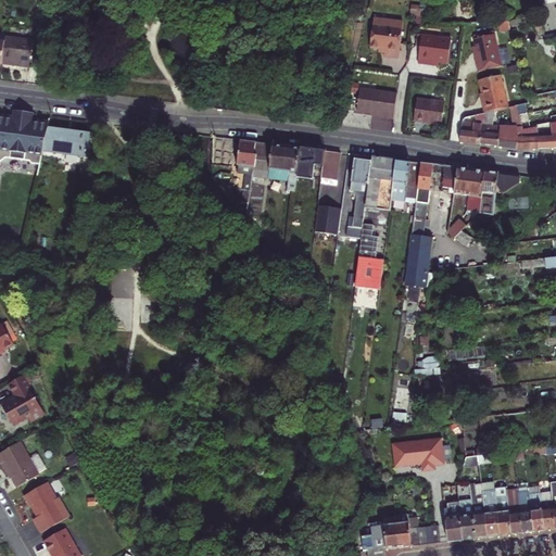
[(392,26),(373,24),(369,48),(383,50),(383,57),(396,58),(402,22),(393,21),(392,26)]
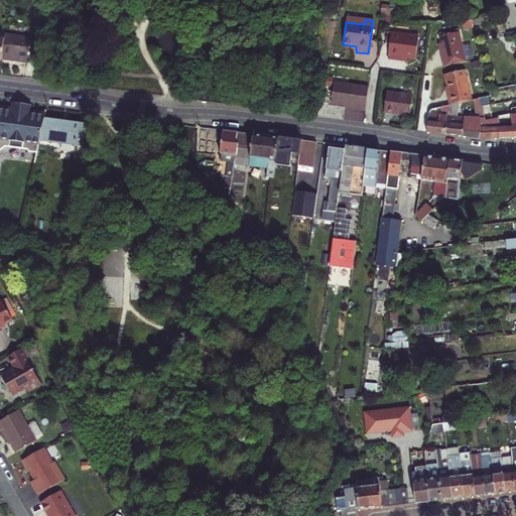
[(440,36),(442,43),(443,50),(439,51),(443,68),(466,62),(459,32),(440,36)]
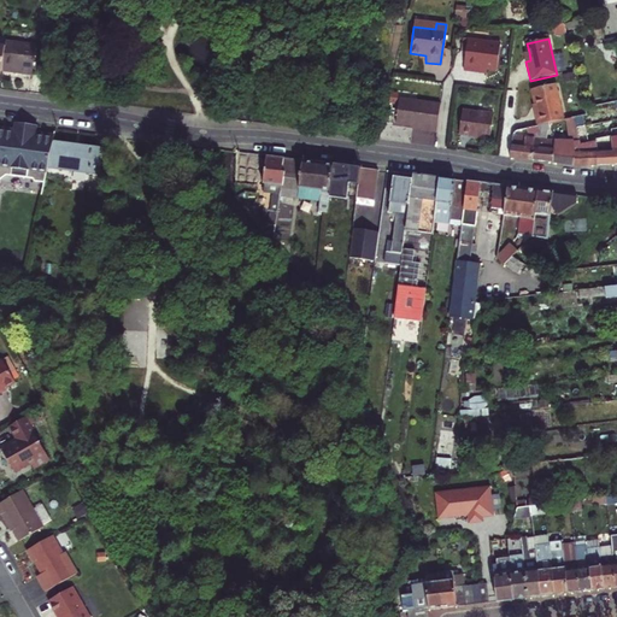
[(17,68),(23,69),(24,56),(31,57),(34,57),(36,46),(6,41),(6,48),(4,71),(12,72),(13,68),(17,68)]
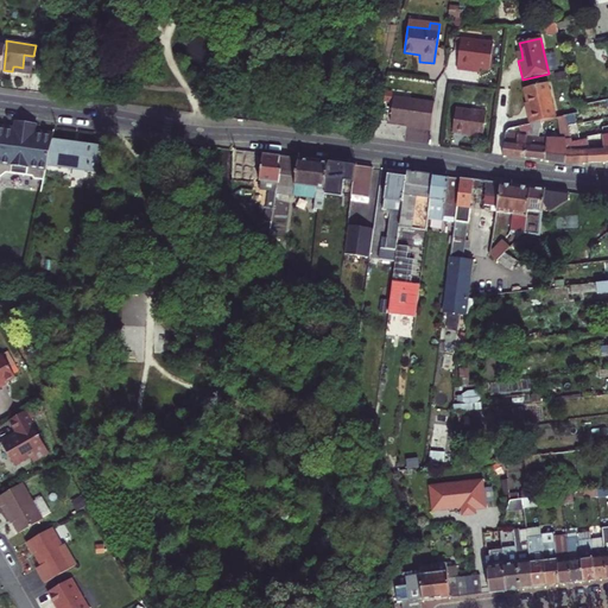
[(492,44),(460,40),(455,70),(470,73),(472,68),(488,70),(492,44)]
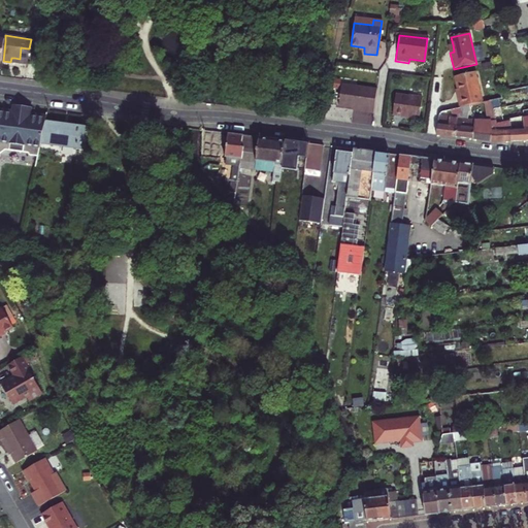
[(461,96),(458,97),(460,108),(467,107),(472,106),(485,103),(483,92),(480,93),(475,72),(457,76),(460,90),(461,96)]
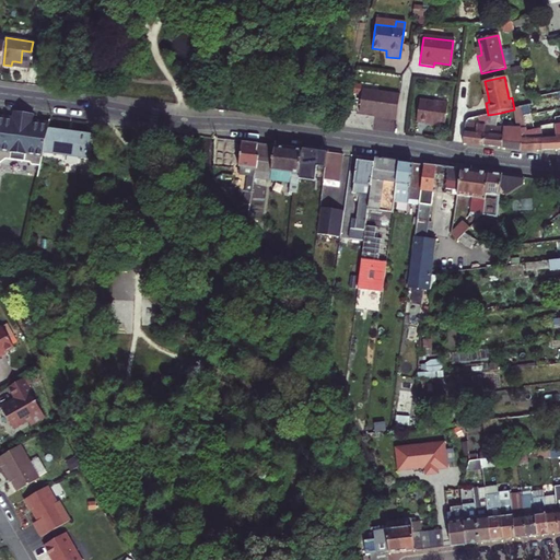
[(397,120),(400,94),(362,90),(360,112),(387,115),(387,119),(397,120)]
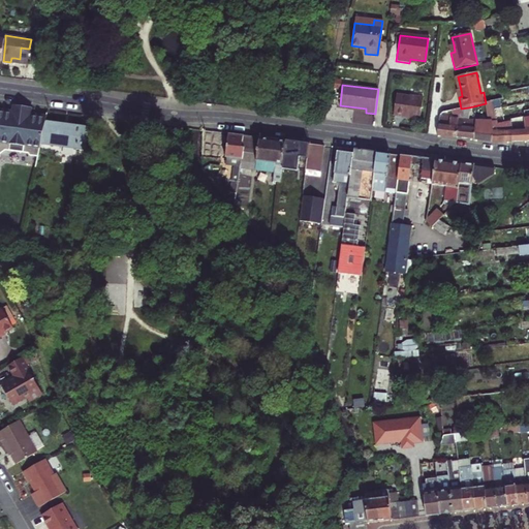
[(404,98),(392,96),(389,115),(409,117),(410,119),(419,120),(423,98),(404,96),(404,98)]
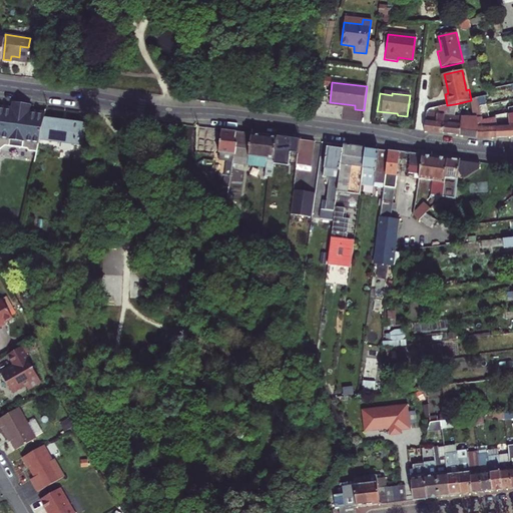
[(12,108),(0,106),(0,157),(1,154),(6,150),(26,153),(28,155),(36,156),(40,139),(41,134),(44,118),(29,116),(30,109),(13,106),(12,108)]
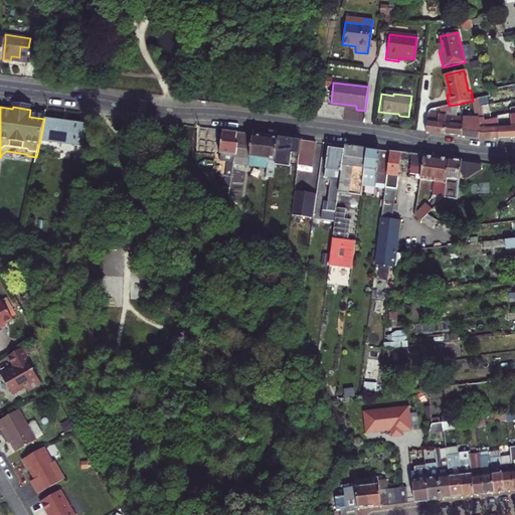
[(30,110),(29,117),(44,119),(45,112),(30,110)]
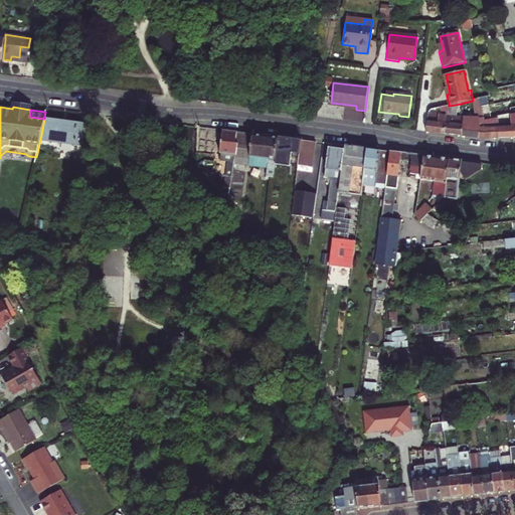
[(444,134),(446,117),(428,115),(426,132),(444,134)]
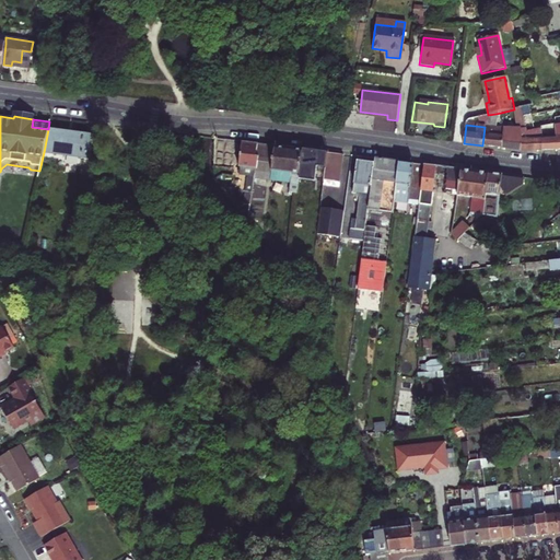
[(559,149),(559,131),(558,125),(538,128),(540,139),(543,150),(559,149)]
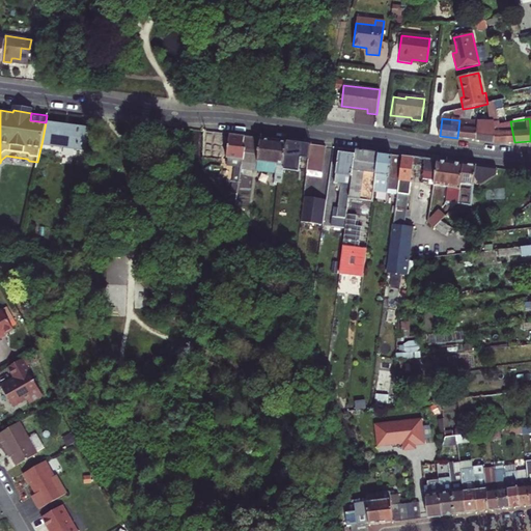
[(475,140),(478,121),(459,120),(457,138),(475,140)]
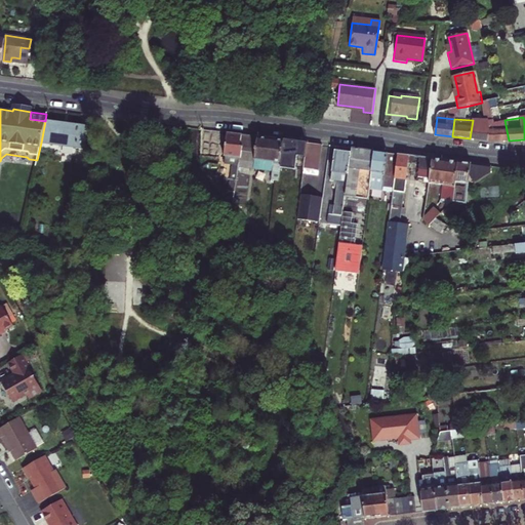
[(470,138),(487,140),(488,128),(489,122),(473,120),(470,138)]
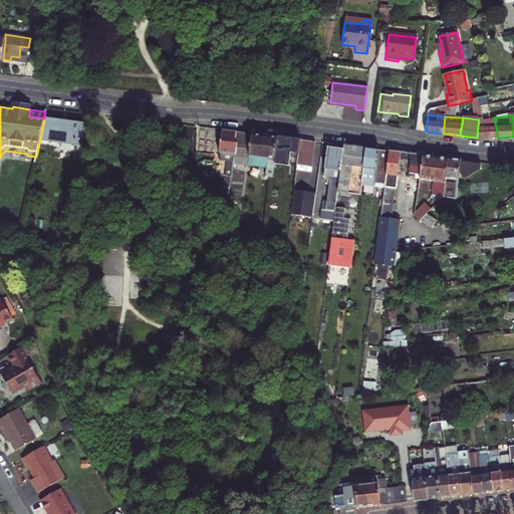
[(41,135),(40,140),(83,146),(86,123),(44,118),(41,135)]
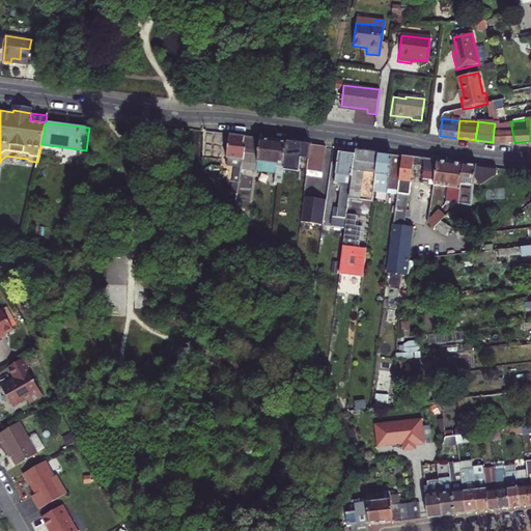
[(499,143),(514,142),(512,132),(500,133),(500,130),(494,130),(493,142),(499,143)]
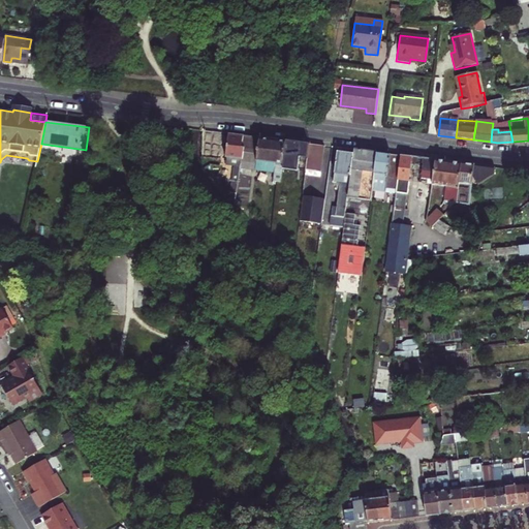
[(241,166),(241,159),(244,135),(203,130),(200,154),(225,158),(224,165),(235,166),(241,166)]
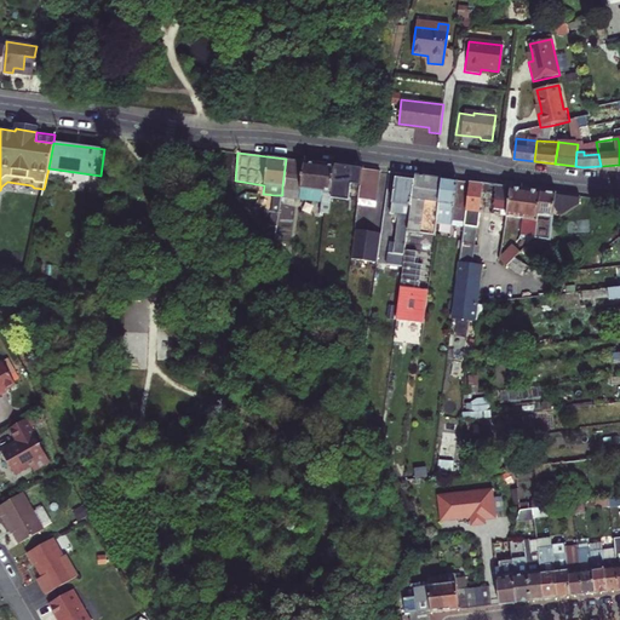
[(286,159),(282,187),(300,189),(304,161),(286,159)]
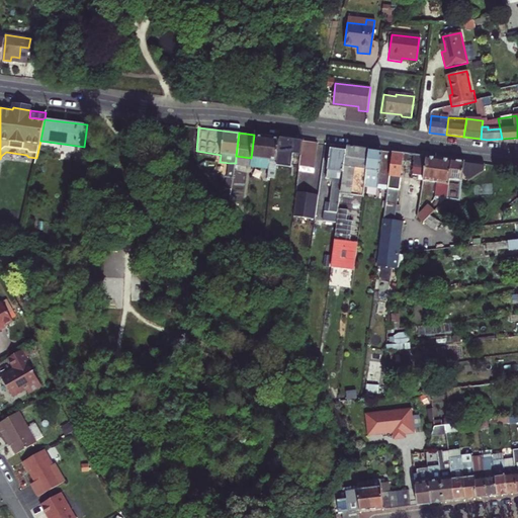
[(254,135),(251,158),(277,161),(280,138),(254,135)]
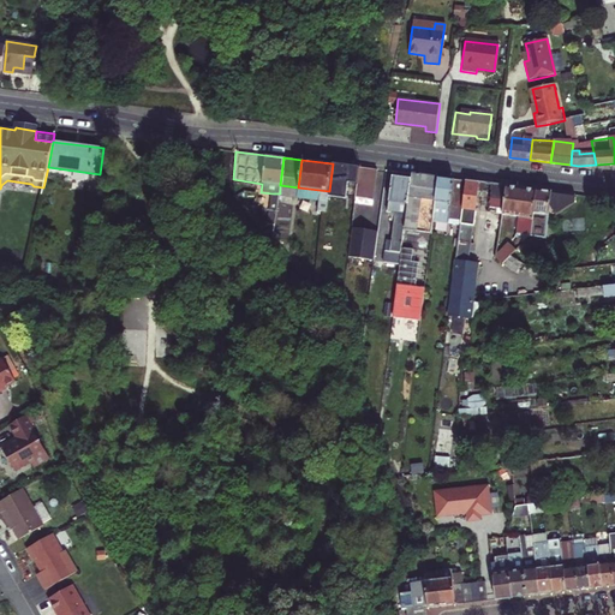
[(329,197),(358,201),(359,197),(363,168),(333,163),(329,191),(329,197)]
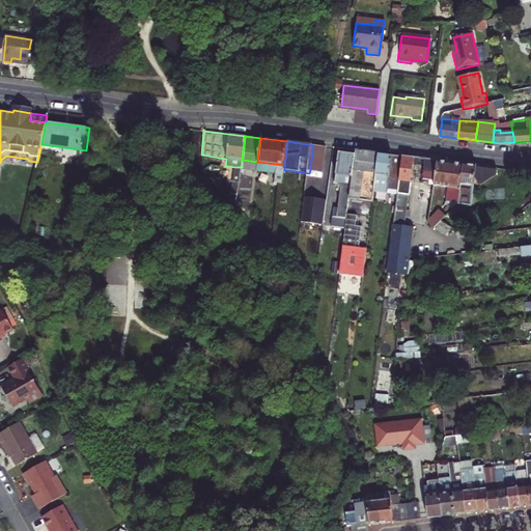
[(329,147),(313,145),(310,170),(326,173),(329,147)]
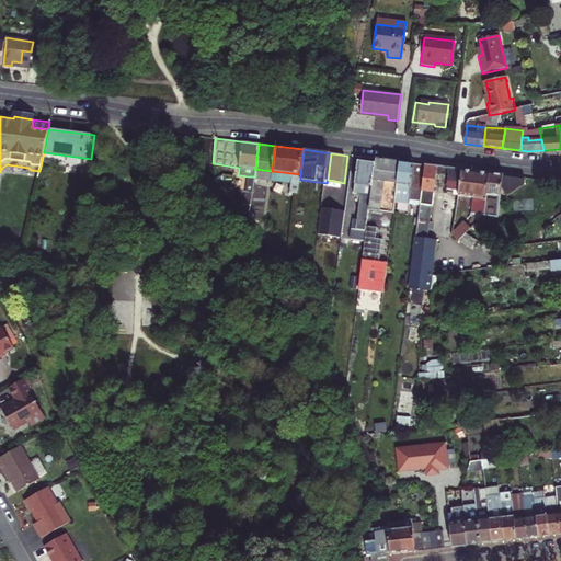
[(376,162),(375,171),(382,172),(385,160),(376,159),(376,162)]
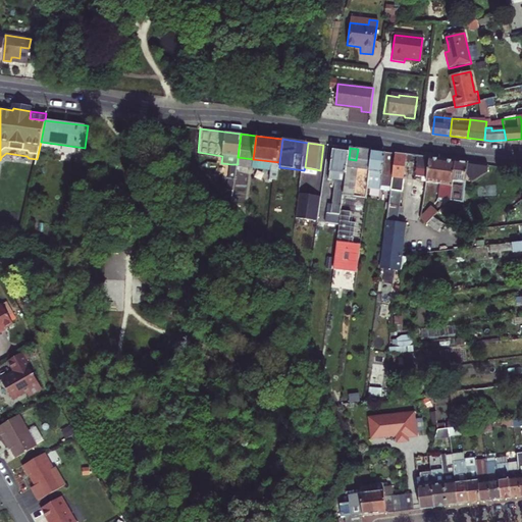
[(349,159),(350,151),(334,149),(330,179),(332,179),(327,223),(340,224),(349,159)]
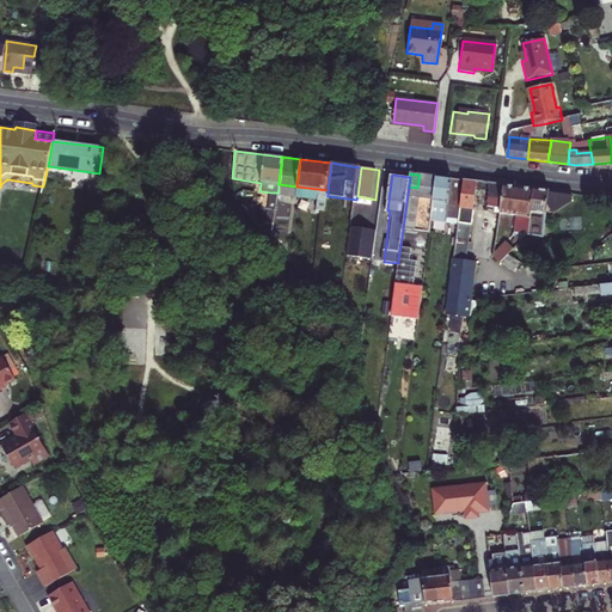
[(409,187),(398,263),(396,283),(423,287),(429,237),(430,220),(436,177),(420,175),(417,188),(409,187)]
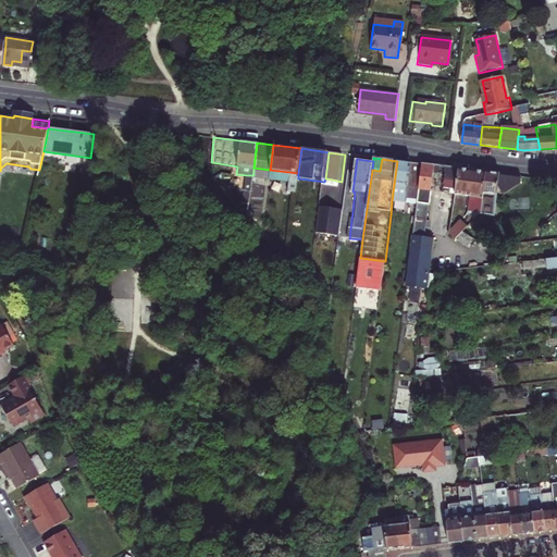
[(417,205),(421,164),(397,161),(392,200),(417,205)]
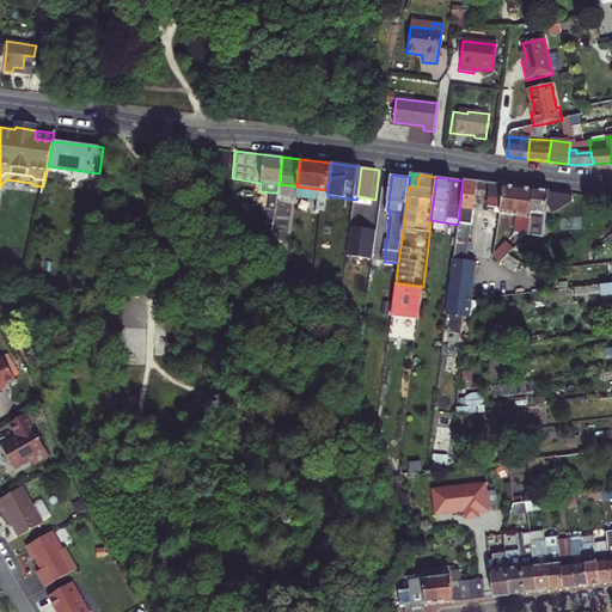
[(453,258),(465,261),(466,251),(470,251),(471,244),(466,243),(470,225),(472,210),(500,214),(503,185),(463,181),(458,225),(456,240),(453,258)]
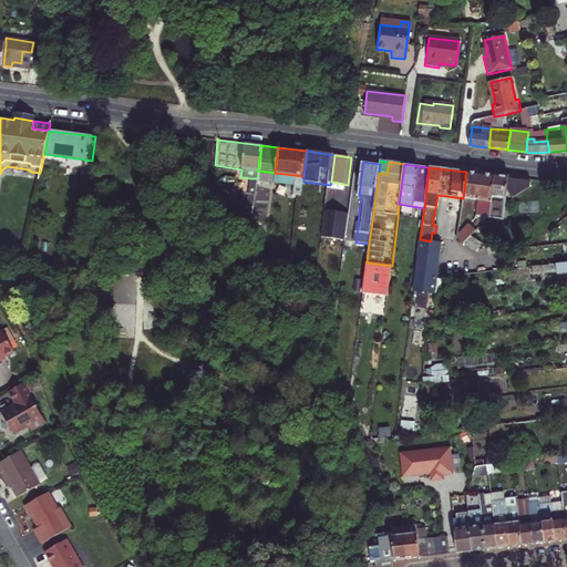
[(258,171),(258,178),(275,181),(275,173),(258,171)]
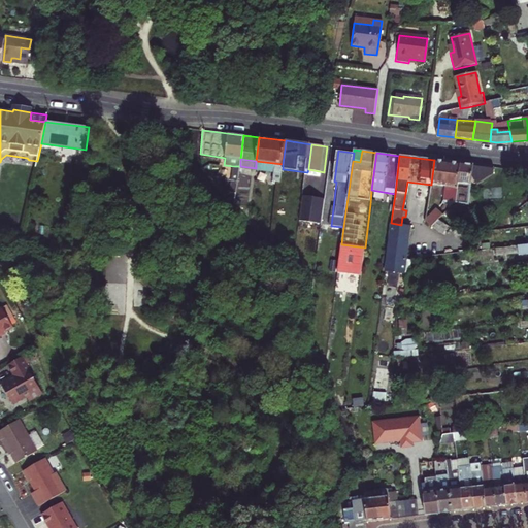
[(434,160),(431,185),(444,187),(442,201),(454,202),(460,163),(434,160)]
